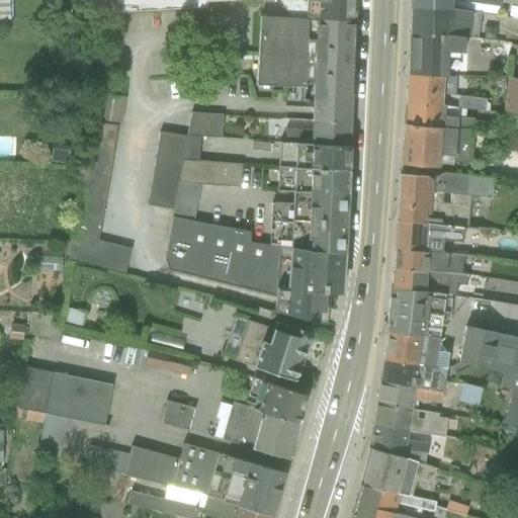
[(8,0),(0,0),(0,16),(9,16),(8,0)]
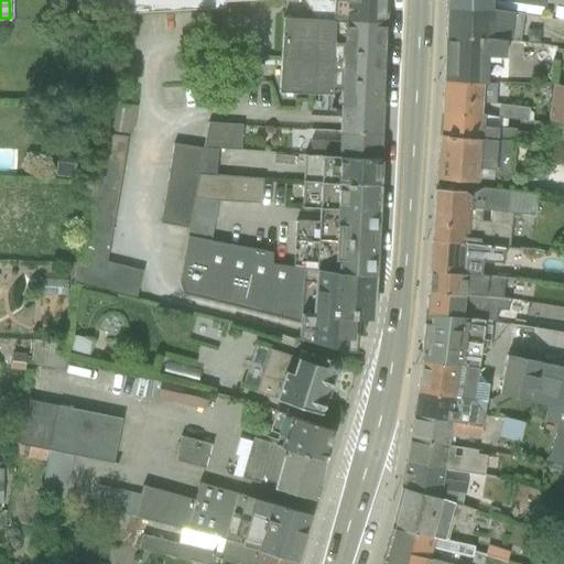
[(296,0),(303,0),(315,20),(384,23),(384,0),(126,0),(126,14),(224,9),(224,3),(296,0)]
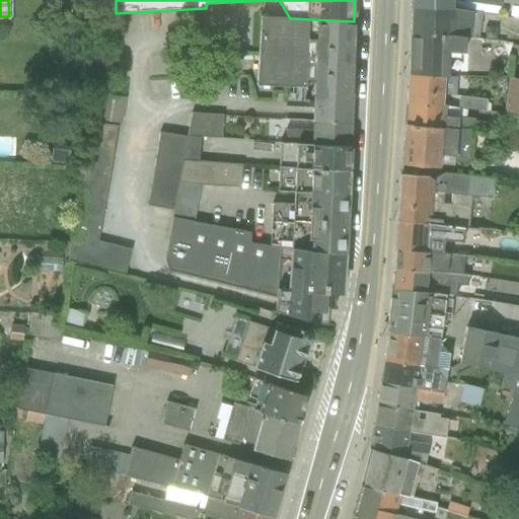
[(518,0),(410,0),(410,8),(480,13),(497,15),(500,3),(518,5),(518,0)]
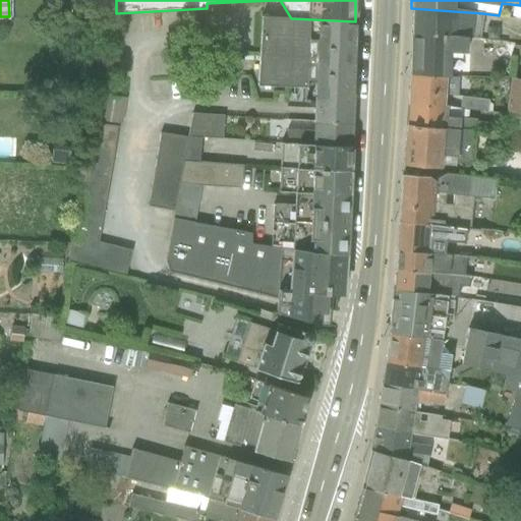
[(411,35),(466,38),(515,44),(518,31),(481,26),(482,13),(411,8),(411,35)]
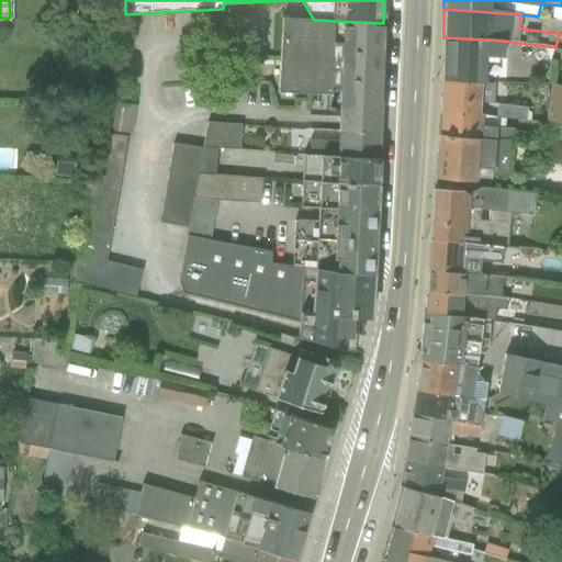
[(281,20),(279,52),(381,57),(383,23),(314,20),(281,20)]
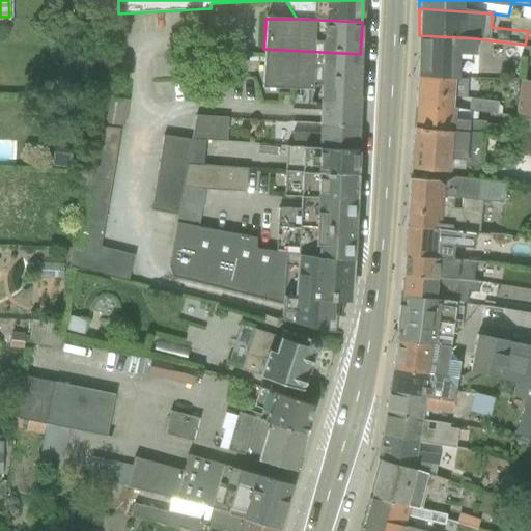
[(419,35),(417,77),(456,79),(458,59),(468,59),(469,54),(474,54),(475,38),(419,35)]
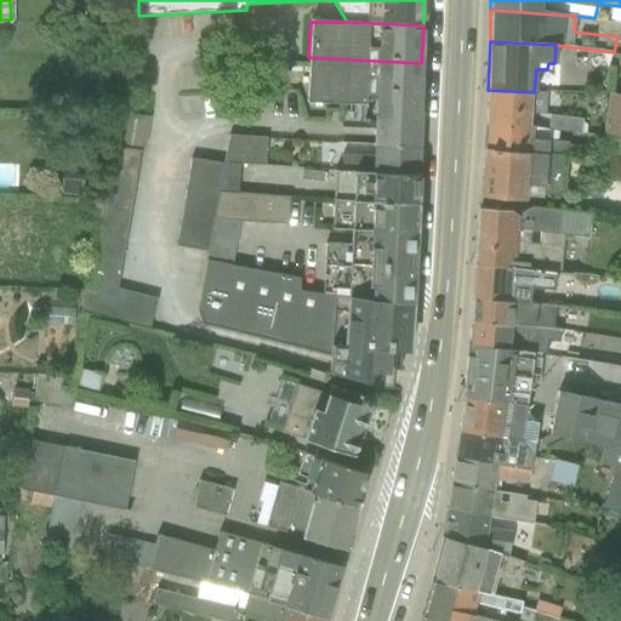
[(365,104),(420,108),(421,63),(308,57),(306,102),(365,104)]
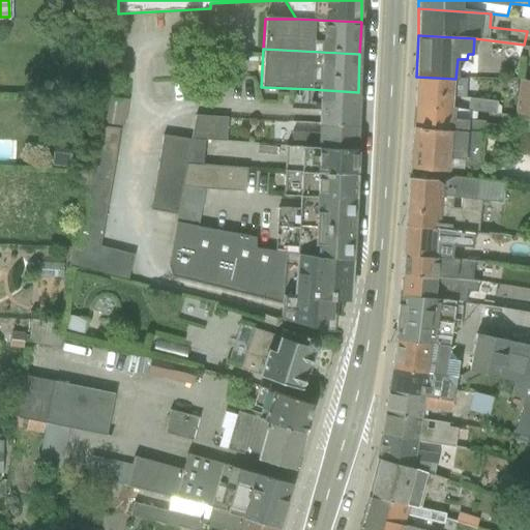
[(525,117),(527,77),(502,76),(500,116),(525,117)]
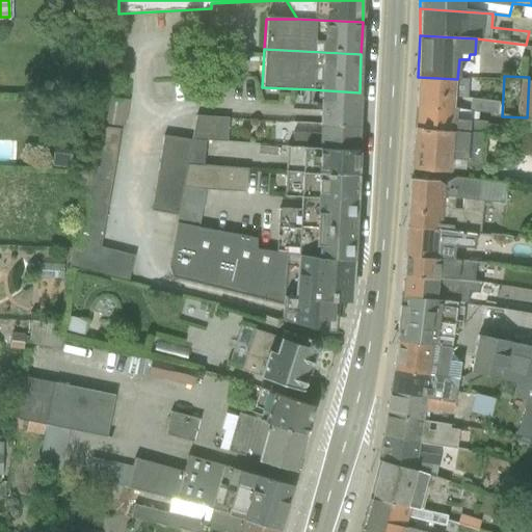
[(416,107),(454,109),(453,98),(467,99),(467,80),(457,79),(418,77),(416,107)]
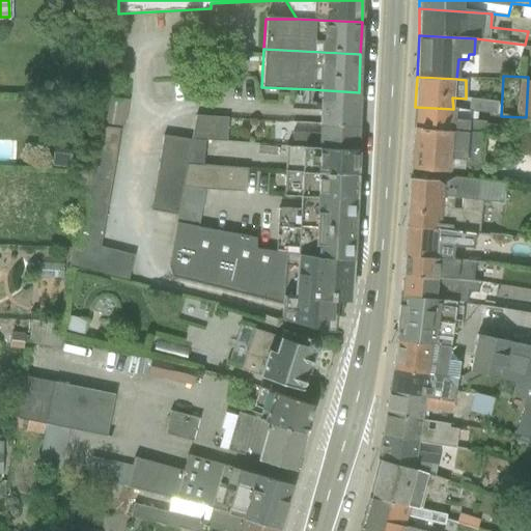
[(319,101),(318,126),(357,127),(359,92),(312,89),(311,101),(319,101)]
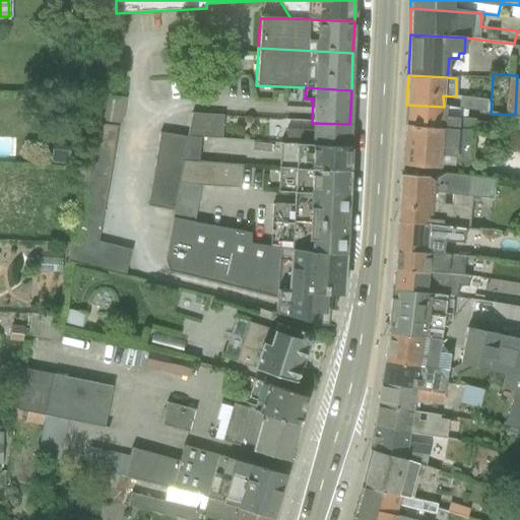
[(106,92),(102,118),(121,122),(126,96),(106,92)]
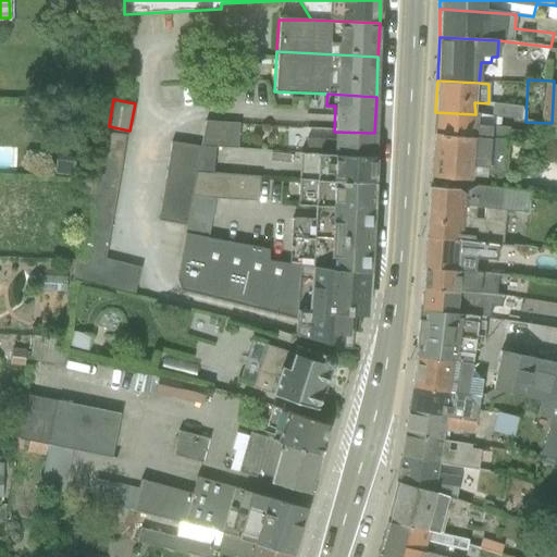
[(435,112),(433,134),(506,140),(539,145),(539,126),(532,126),(531,133),(499,128),(499,118),(475,114),(435,112)]
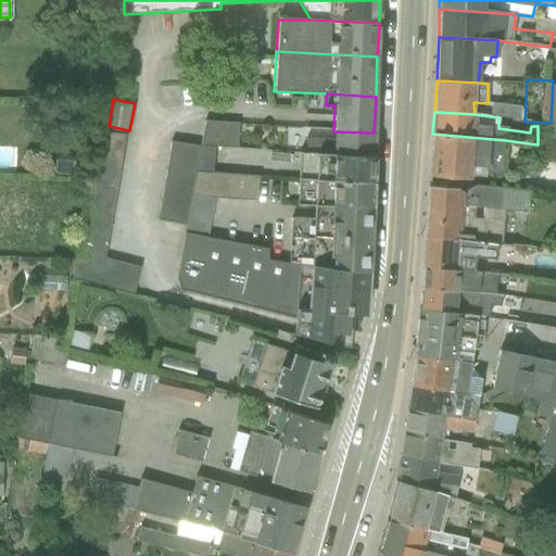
[(237,147),(241,121),(206,118),(201,143),(215,144),(237,147)]
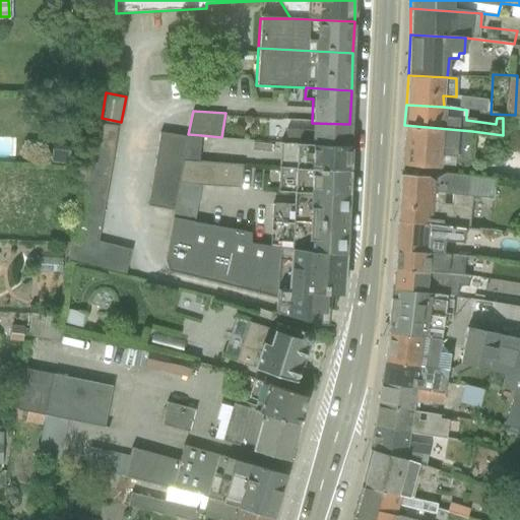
[(99,239),(119,124),(91,120),(69,258),(126,272),(131,249),(99,239)]
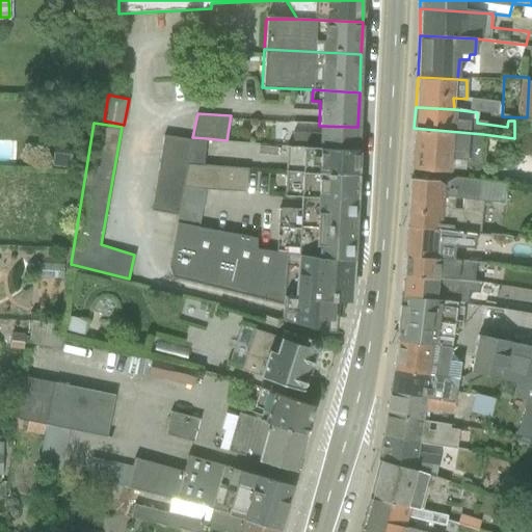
[(292,147),(356,151),(357,127),(319,126),(319,134),(292,133),(292,147)]
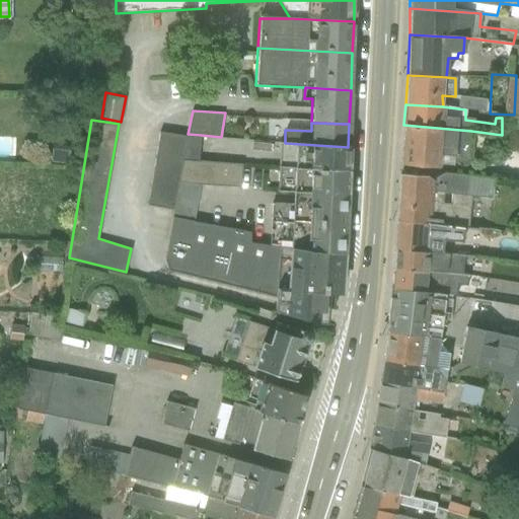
[(400,165),(438,168),(438,166),(452,167),(452,162),(469,164),(471,131),(403,125),(400,165)]
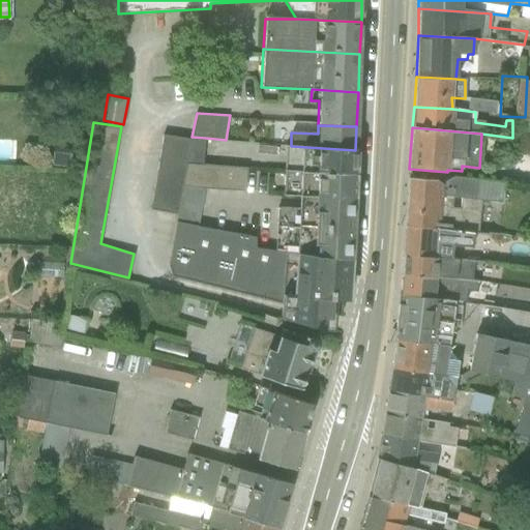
[(203,163),(205,138),(192,137),(163,134),(151,208),(178,212),(176,223),(198,227),(204,186),(246,189),(247,167),(203,163)]
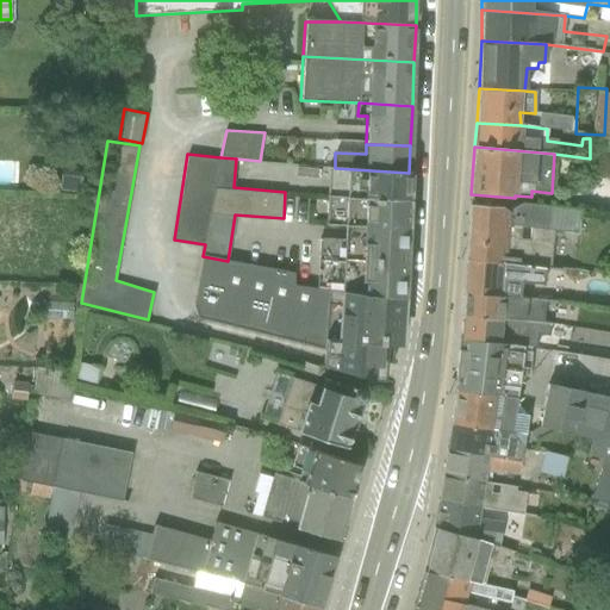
[(328,169),(328,197),(408,201),(409,173),(335,168),(328,169)]
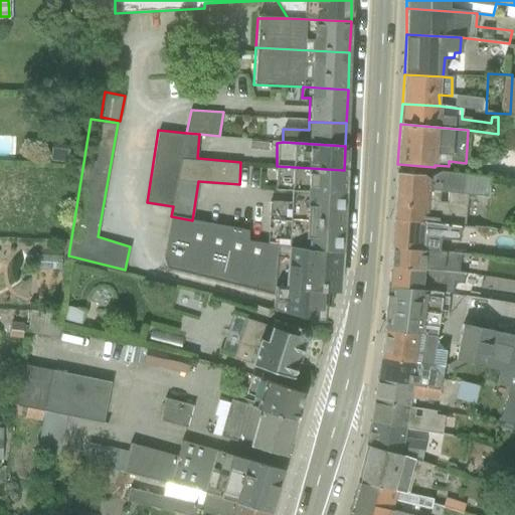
[(70,149),(52,147),(50,160),(68,162),(70,149)]
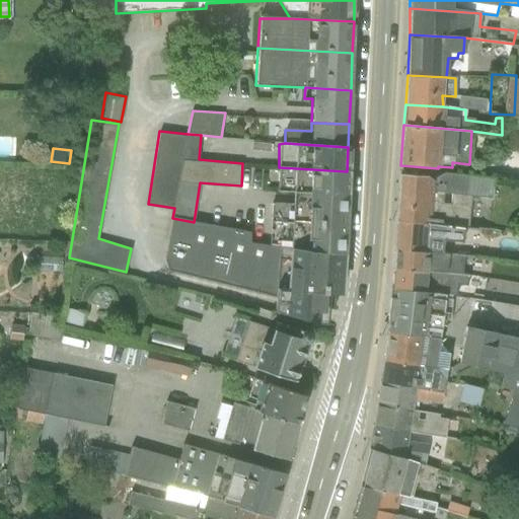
[(292,194),(347,194),(347,171),(279,167),(278,193),(292,194)]
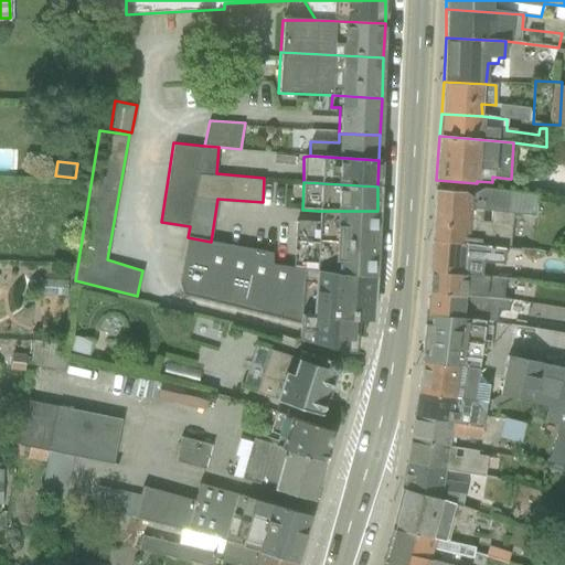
[(433,214),(512,222),(512,214),(534,216),(536,194),(484,190),(470,198),(465,193),(435,191),(433,214)]
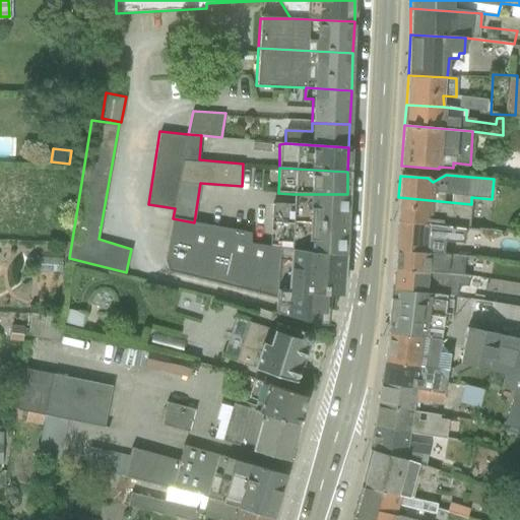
[(271,204),(270,228),(344,233),(347,194),(293,194),(293,206),(271,204)]
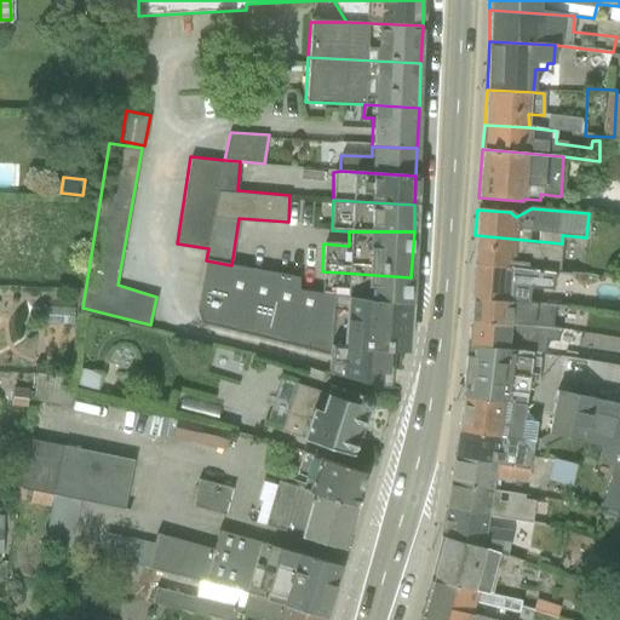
[(475,235),(474,265),(552,274),(558,274),(562,244),(475,235)]
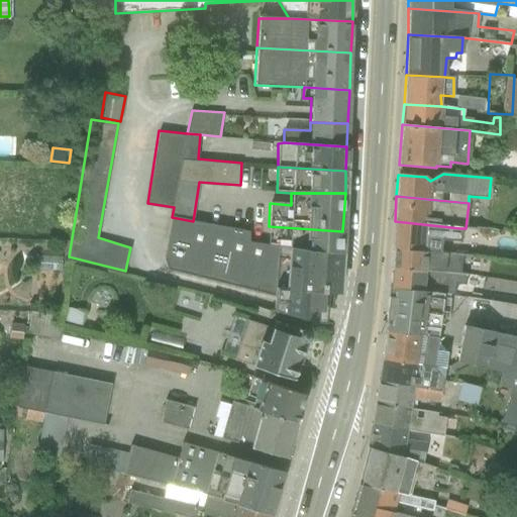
[(142,209),(138,224),(132,222),(130,229),(147,234),(154,213),(142,209)]
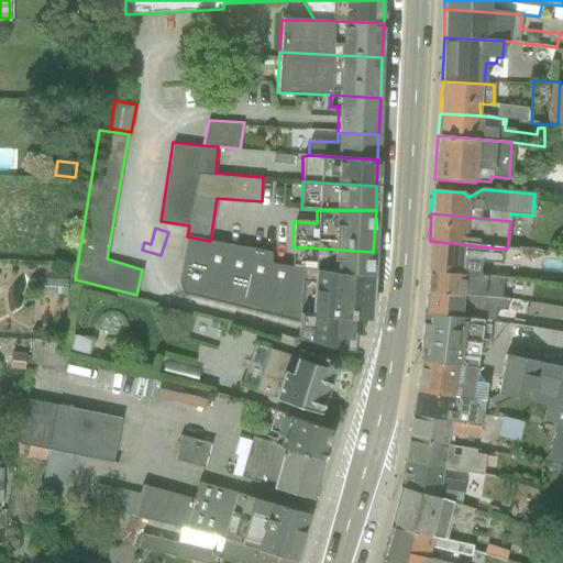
[(362,320),(363,304),(317,291),(317,271),(291,267),(271,263),(272,252),(210,241),(187,236),(179,286),(186,296),(291,319),(354,334),(355,319),(362,320)]
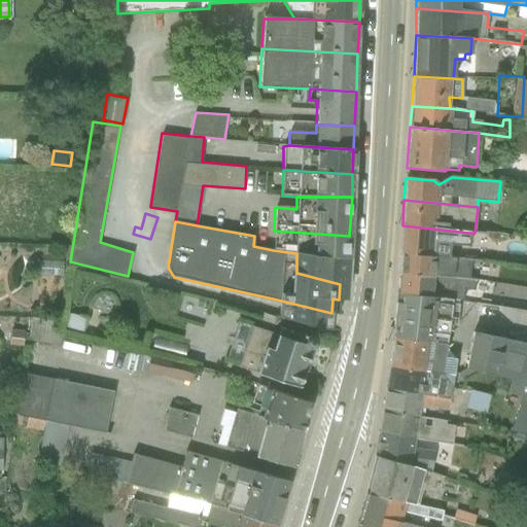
[(400,254),(448,260),(449,245),(468,246),(469,233),(402,225),(400,254)]
